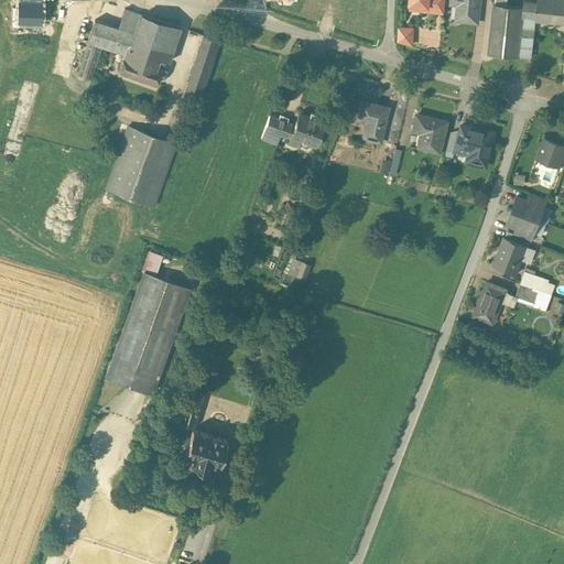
[(452,0),(452,3),(458,3),(457,20),(477,22),(479,0),(452,0)]
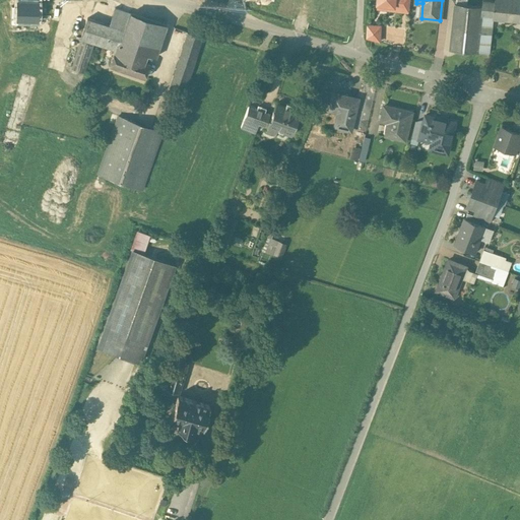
[(519,0),(495,0),(495,2),(482,1),(482,8),(481,14),(494,16),(494,18),(519,20),(519,0)]
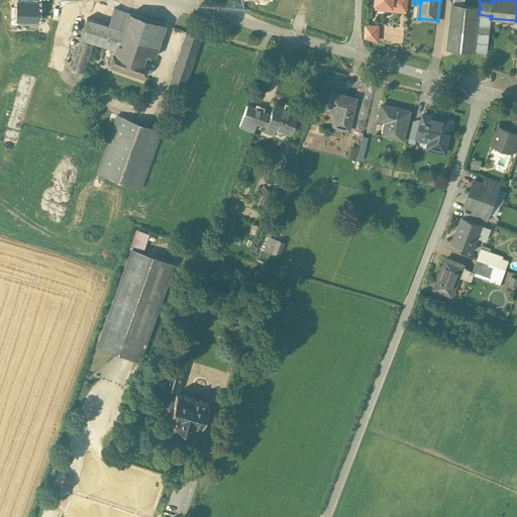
[(480,8),(452,5),(447,49),(475,53),(479,14),(480,8)]
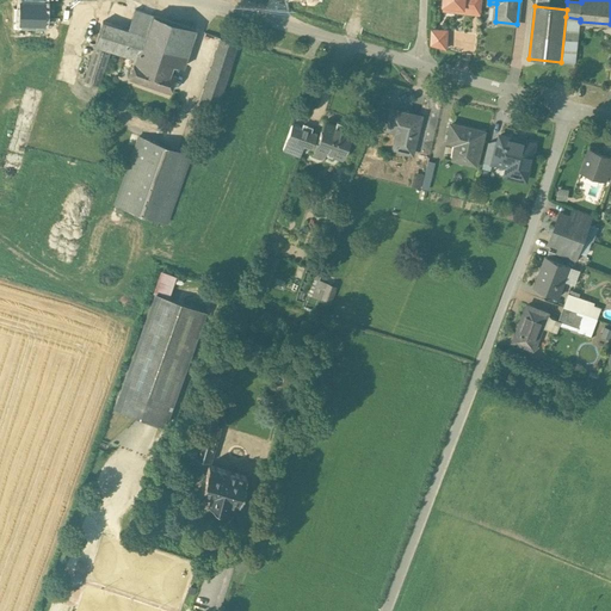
[(195,30),(156,17),(135,10),(128,30),(103,22),(94,45),(96,45),(110,50),(135,57),(137,51),(172,63),(183,67),(195,30)]
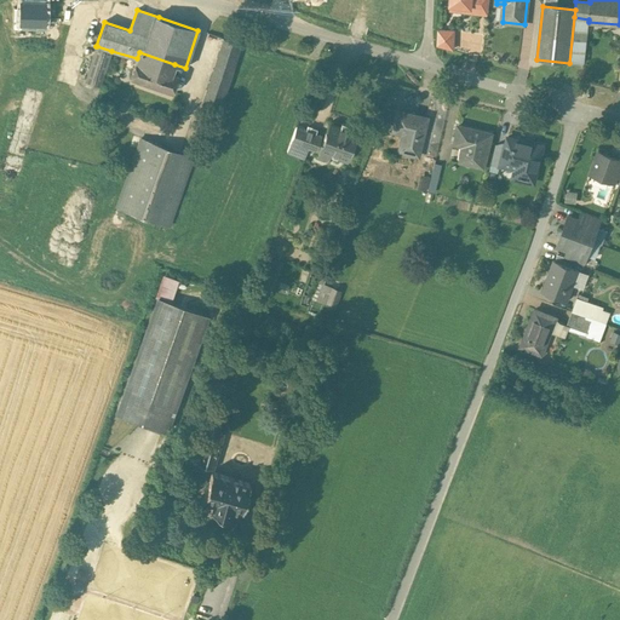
[(589,19),(574,17),(569,63),(584,64),(589,22),(589,19)]
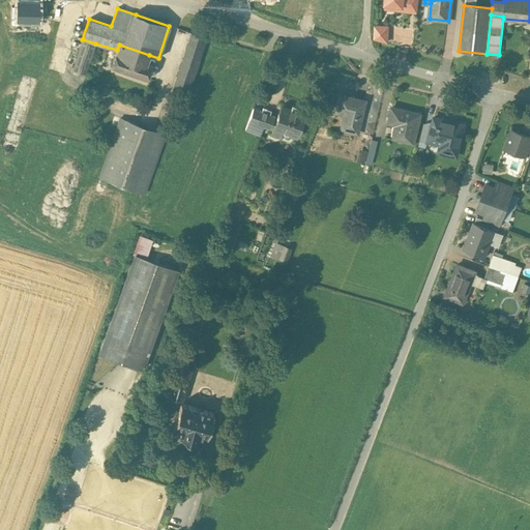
[(388,26),(375,26),(374,38),(387,42),(388,26)]
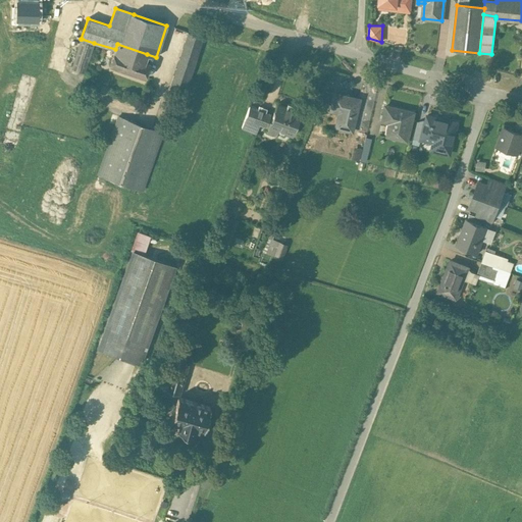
[(189,33),(171,82),(187,87),(191,74),(204,39),(189,33)]
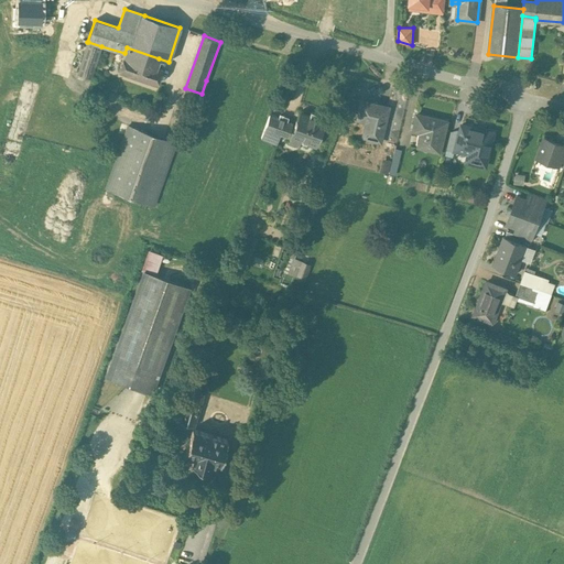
[(101,46),(88,42),(77,74),(91,78),(101,46)]
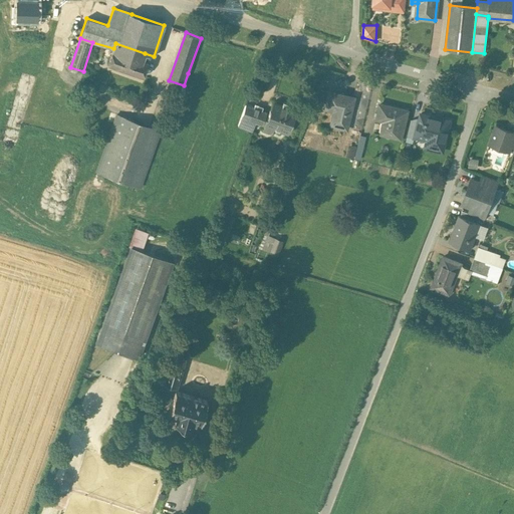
[(145,53),(115,43),(113,48),(107,64),(133,72),(143,76),(148,62),(143,61),(145,53)]
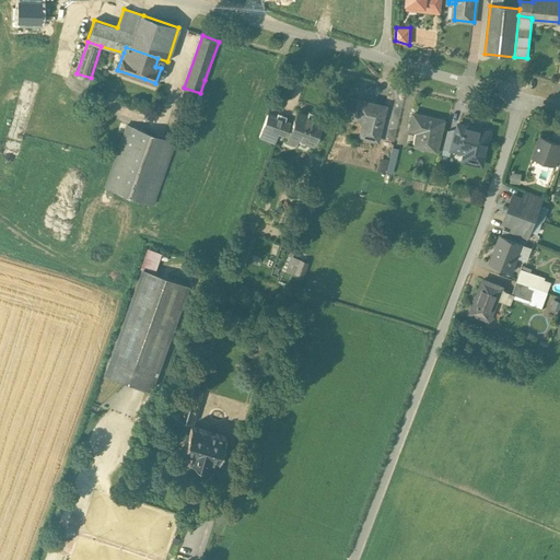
[(385,106),(358,100),(356,111),(364,114),(360,135),(377,139),(385,106)]
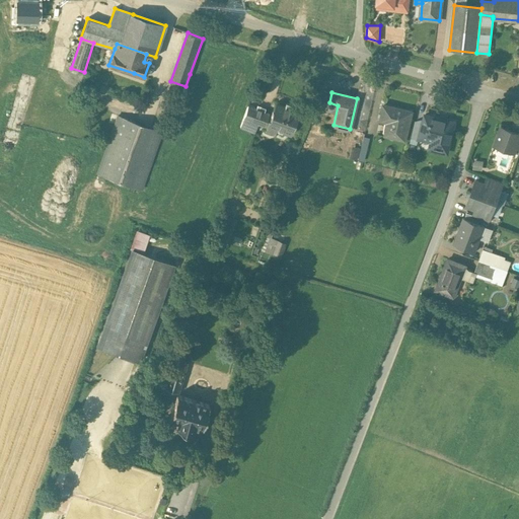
[(292,107),(284,104),(283,106),(277,103),(274,110),(273,109),(270,117),(272,118),(269,125),(274,127),(273,129),(281,132),(282,130),(290,133),(293,126),(295,127),(297,120),(295,120),(298,113),(292,109),(292,107)]
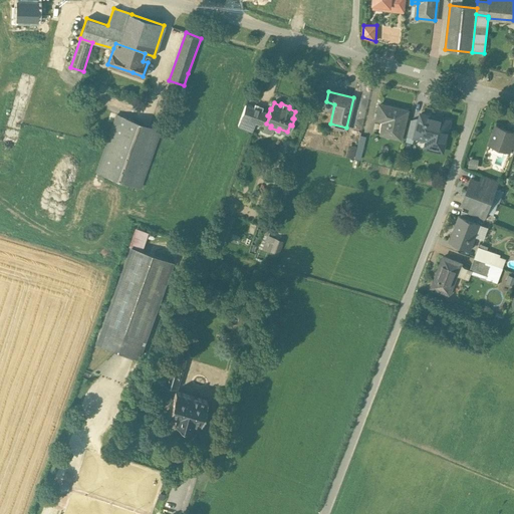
[(266,111),(245,103),(241,116),(255,121),(261,123),(262,120),(264,121),(266,116),(265,116),(266,111)]
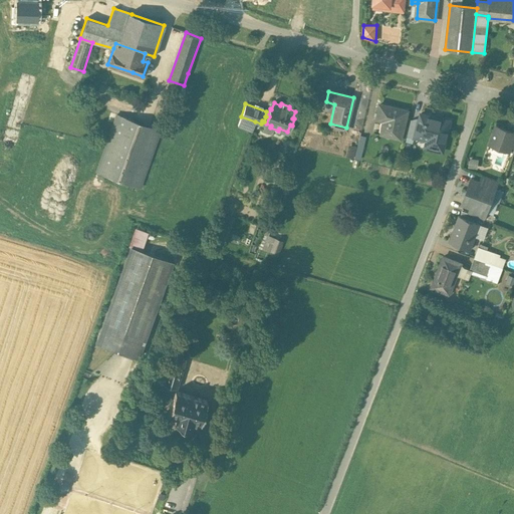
[(407,109),(379,103),(375,117),(388,120),(384,133),(400,137),(407,109)]
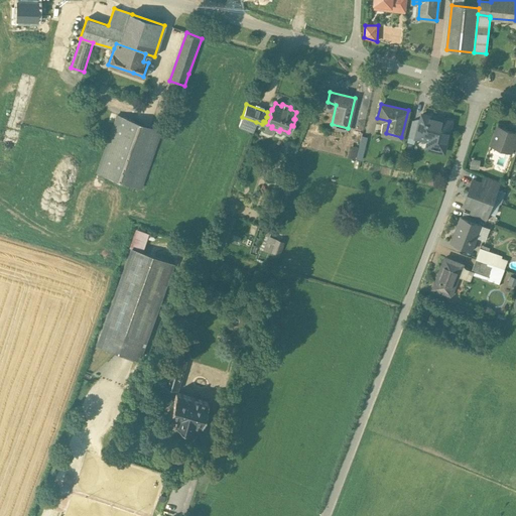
[(452,120),(422,112),(419,121),(419,124),(416,135),(418,136),(427,138),(426,145),(444,150),(450,124),(452,120)]
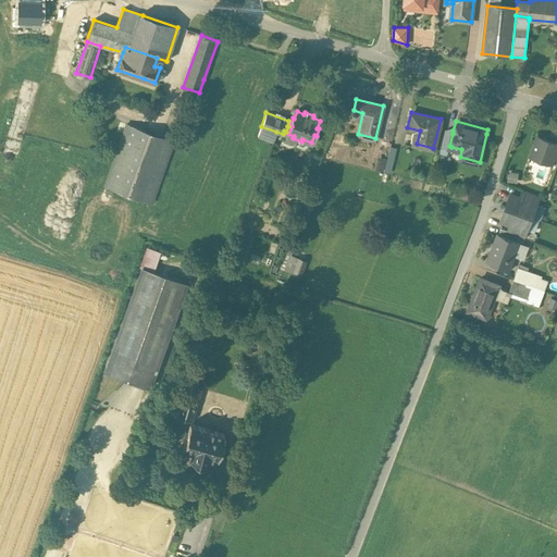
[(174,140),(126,124),(104,186),(151,202),(174,140)]
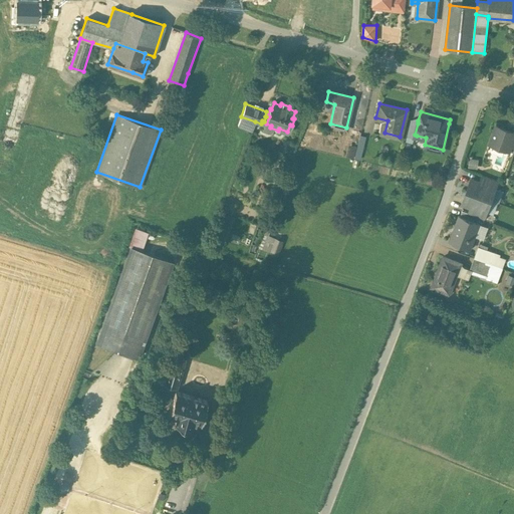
[(255,121),(241,116),(237,126),(251,132),(255,121)]
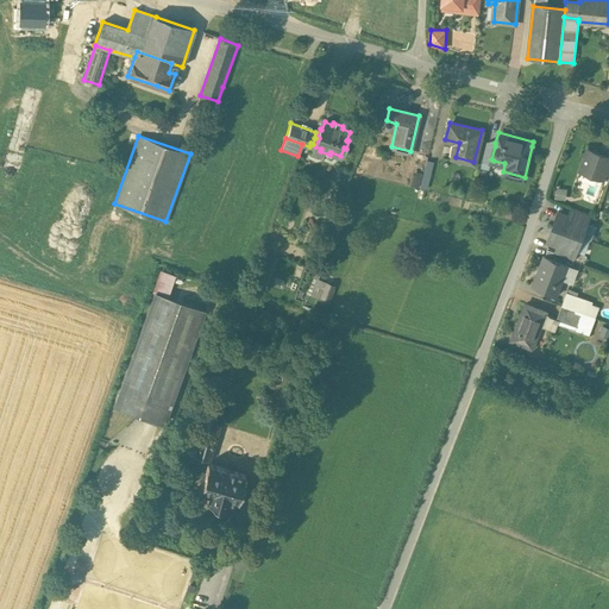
[(495,143),(487,140),(482,161),(493,163),(494,161),(491,159),(495,146),(495,143)]
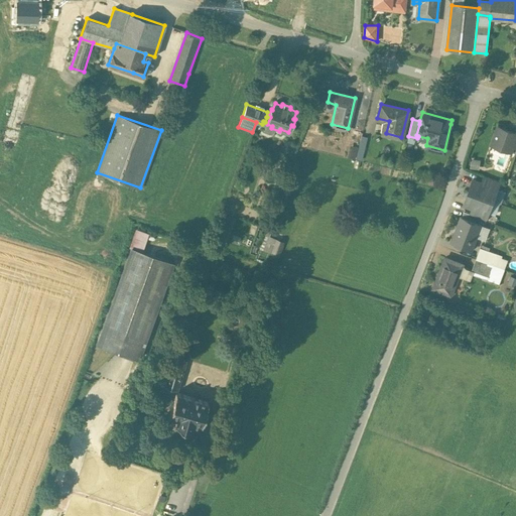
[(515,132),(498,126),(491,144),(511,152),(513,147),(515,138),(515,132)]
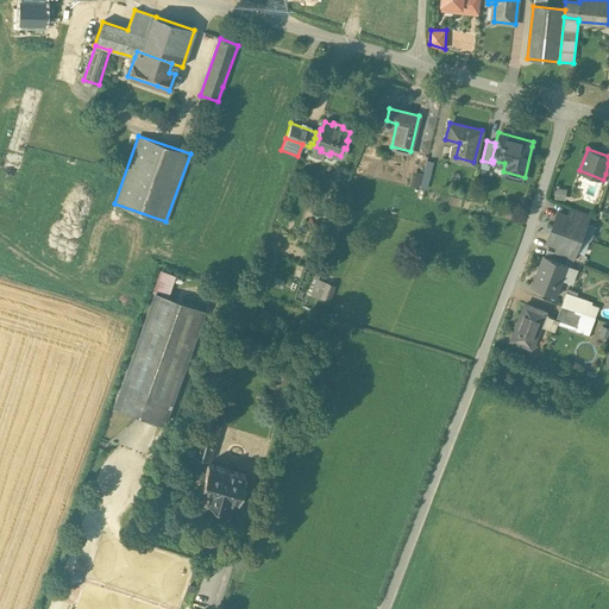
[(426,188),(433,159),(426,158),(422,171),(412,169),(408,183),(426,188)]
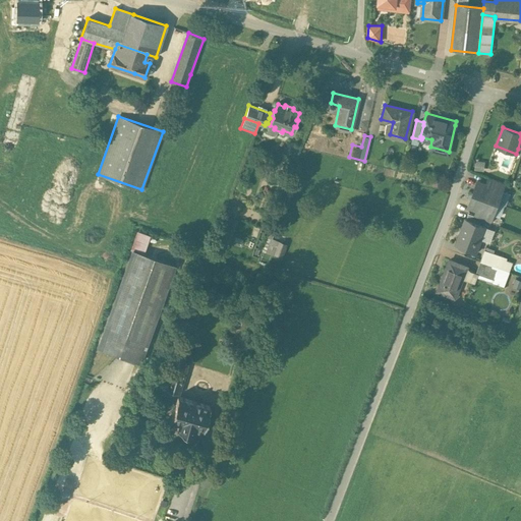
[(484,161),(476,161),(475,170),(483,171),(484,161)]
